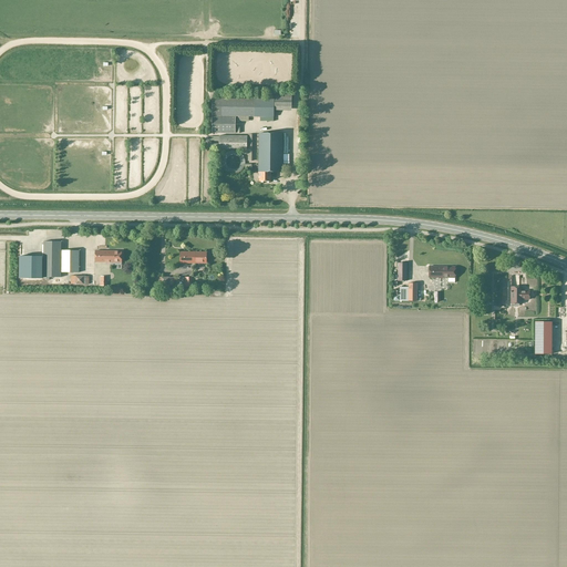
[(212,133),(222,133),(235,133),(236,116),(274,117),(274,105),(290,105),(290,94),(274,94),(274,100),(212,99),(212,116),(212,133)]
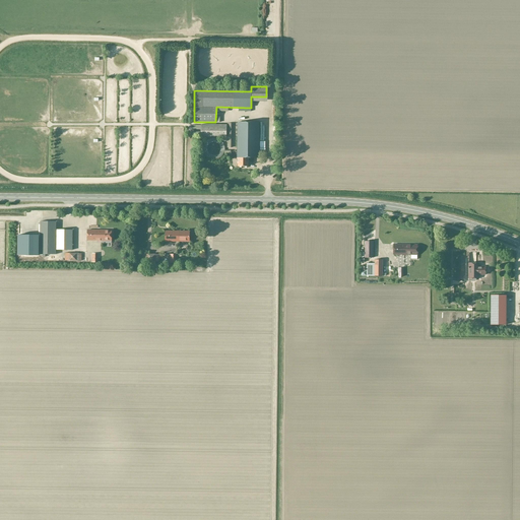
[(259,158),(259,123),(238,123),(237,158),(238,158),(238,167),(248,167),(248,157),(259,158)]
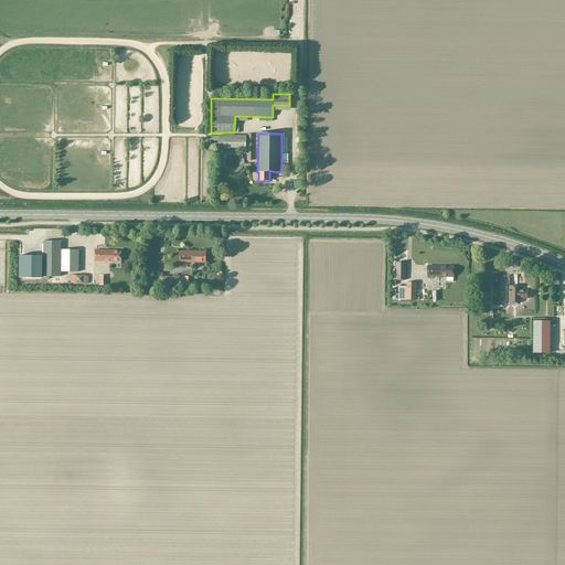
[(246,137),(219,136),(219,149),(246,150),(246,137)]
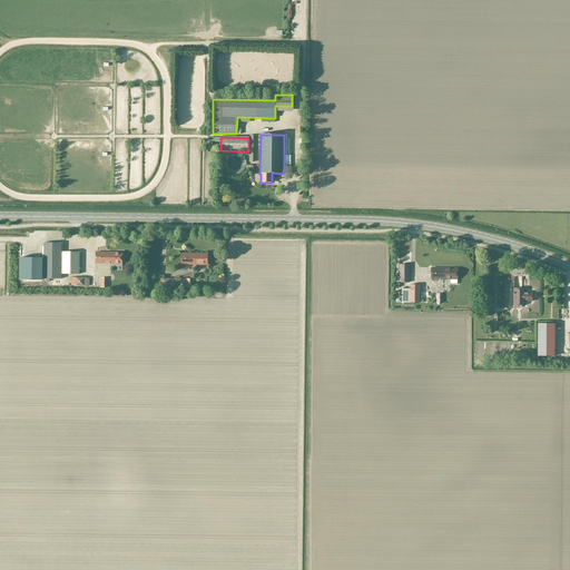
[(50,279),(61,279),(61,243),(45,243),(43,278),(47,278),(47,282),(49,282),(50,279)]
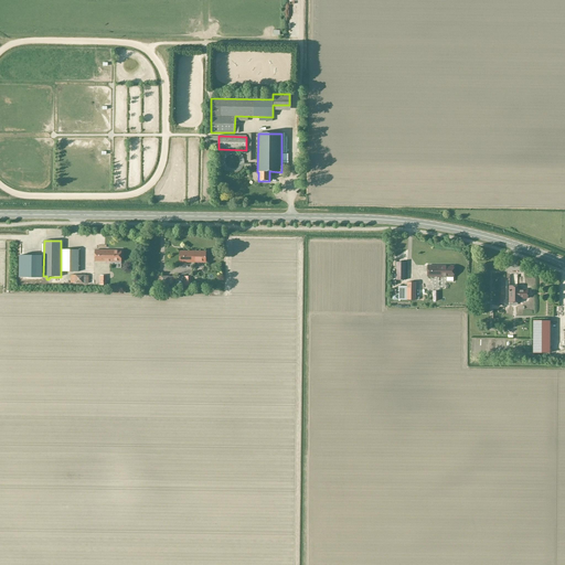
[(62,249),(62,272),(78,272),(78,249),(62,249)]
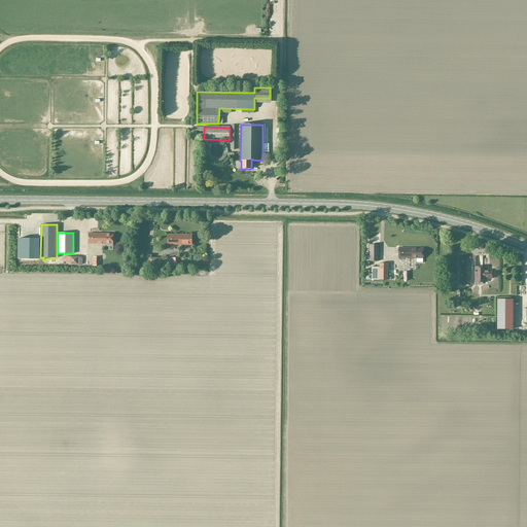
[(89,234),(89,244),(113,244),(113,234),(89,234)]
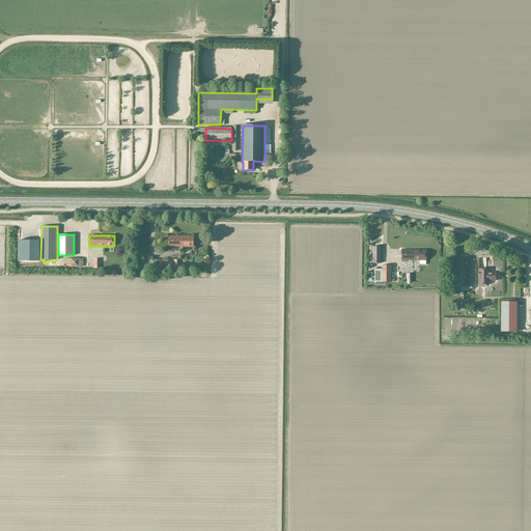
[(169,236),(169,247),(193,247),(193,236),(169,236)]
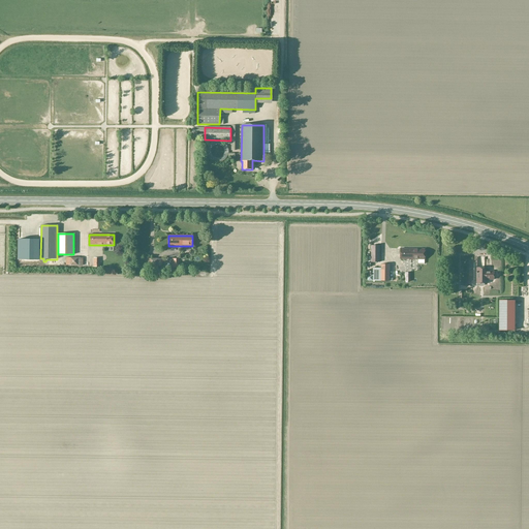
[(38,259),(38,239),(19,239),(18,259),(38,259)]
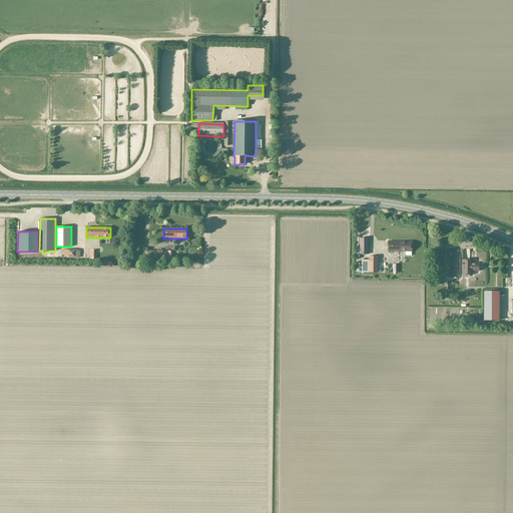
[(369,254),(369,238),(360,238),(360,254),(369,254)]
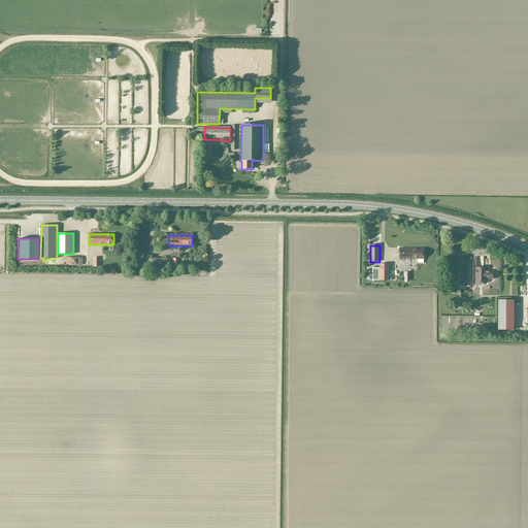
[(424,259),(424,249),(399,249),(399,259),(424,259)]
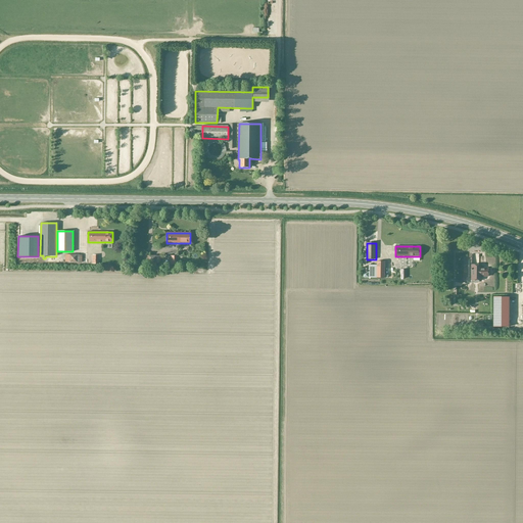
[(369,267),(369,278),(384,278),(384,262),(377,262),(377,267),(369,267)]
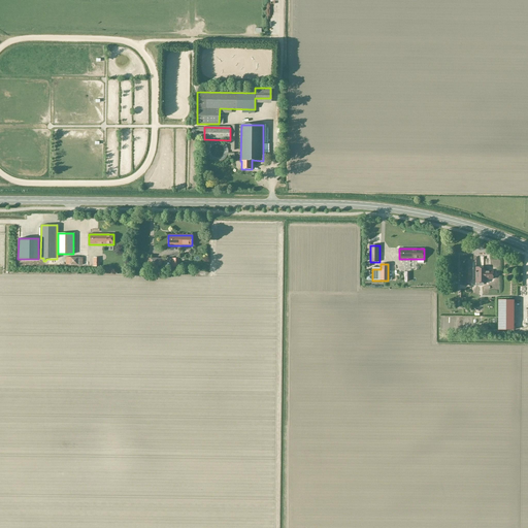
[(484,270),(484,267),(476,267),(475,283),(486,283),(486,278),(493,278),(493,270),(484,270)]
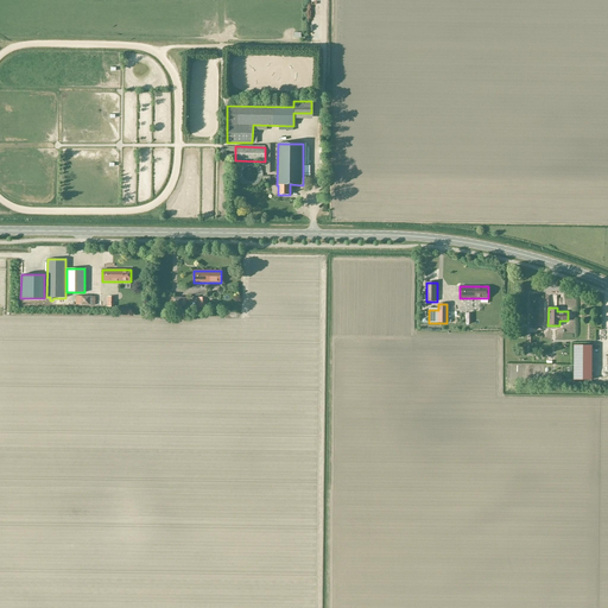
[(591,346),(574,344),(574,379),(591,380),(591,346)]
